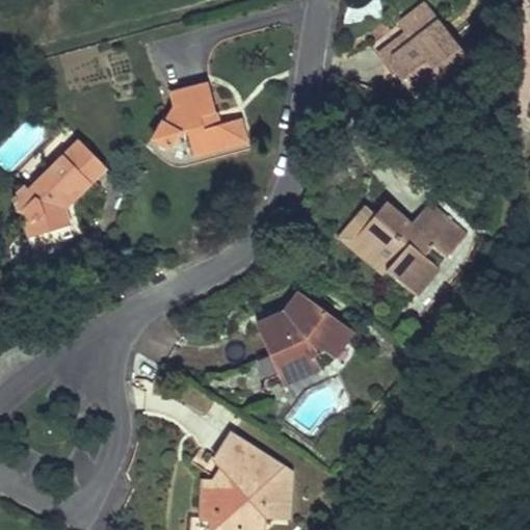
[(372,42),(413,95),(465,55),(423,2),(372,42)]
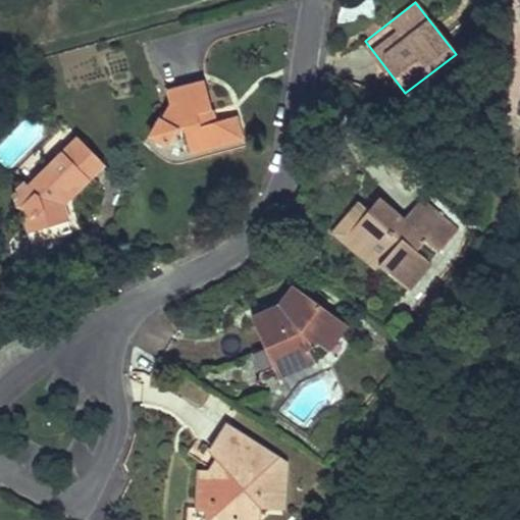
[(164,89),(165,94),(167,98),(149,133),(164,142),(176,121),(182,123),(188,150),(241,138),(234,113),(213,118),(208,119),(205,108),(210,107),(203,79),(164,89)]
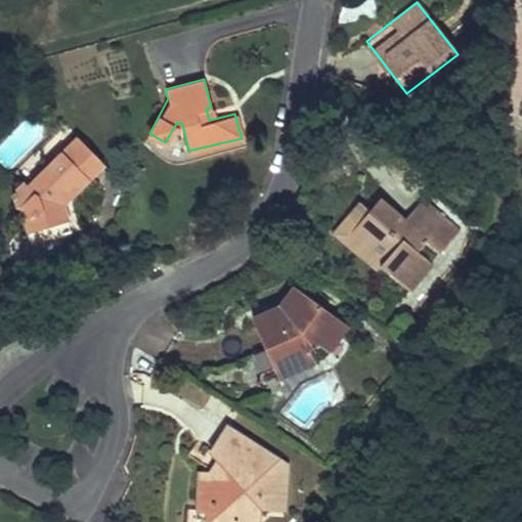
[(206,109),(209,120),(214,119),(211,107),(206,109)]
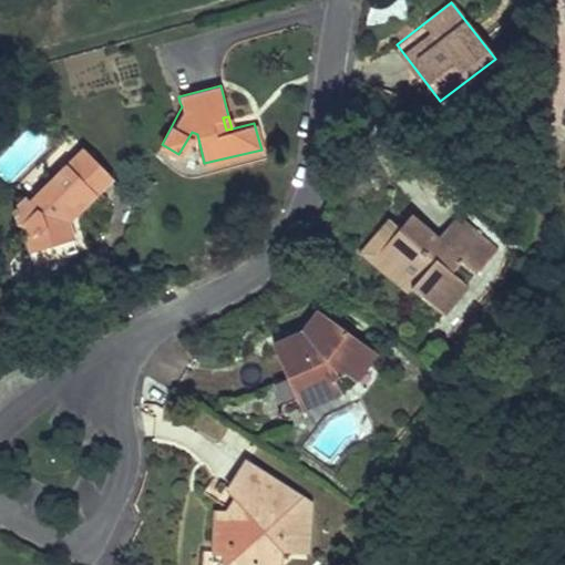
[(18,224),(20,224),(22,223),(31,252),(73,239),(68,222),(112,176),(84,149),(30,201),(26,196),(13,208),(18,224)]
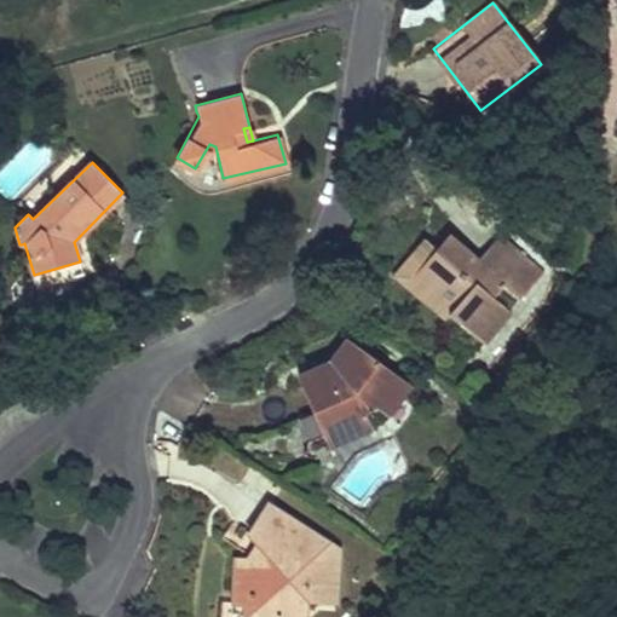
[(426,297),(454,321),(456,318),(482,340),(509,311),(495,297),(505,284),(519,298),(542,271),(508,244),(486,269),(477,260),(448,236),(434,251),(419,267),(438,283),(426,297)]
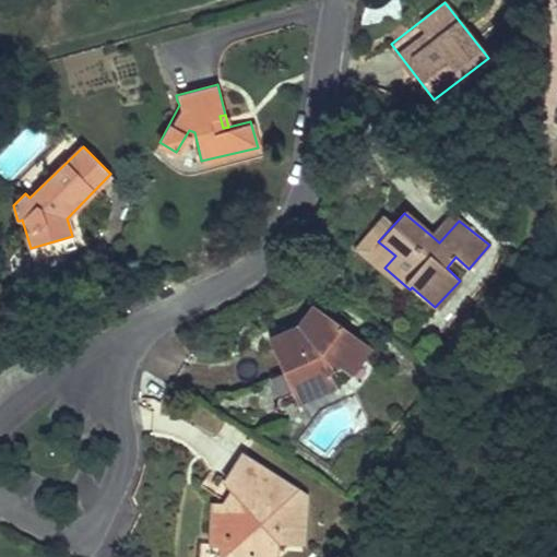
[(459,221),(450,213),(430,235),(439,243),(459,221)]
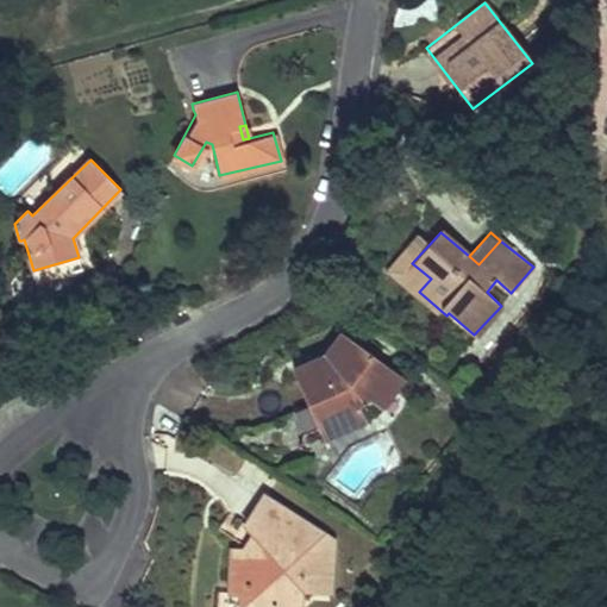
[(446,315),(419,292),(431,279),(412,263),(427,246),(417,237),(387,271),(442,320),(446,315)]
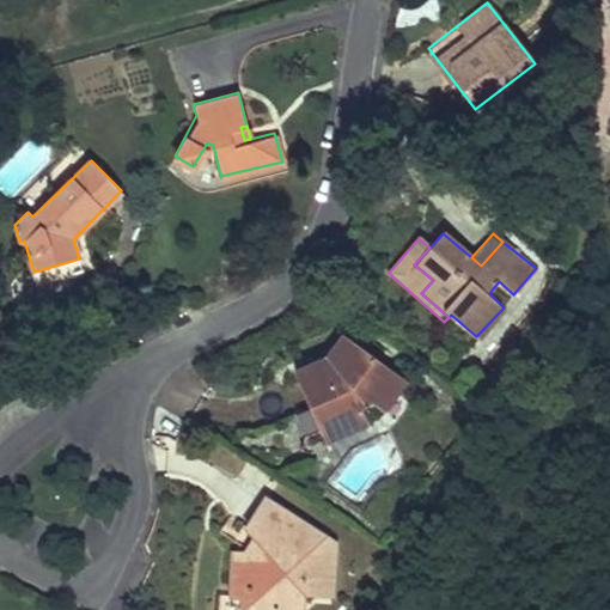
[(339,355),(351,339),(342,333),(328,354),(333,354),(339,355)]
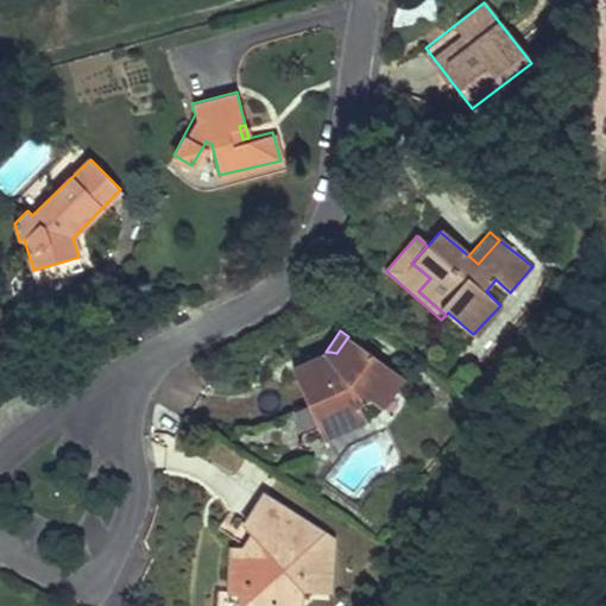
[(365,364),(372,354),(348,336),(336,353),(330,352),(326,352),(321,354),(320,360),(321,365),(296,376),(316,427),(360,408),(358,402),(366,396),(370,399),(385,378),(365,364)]
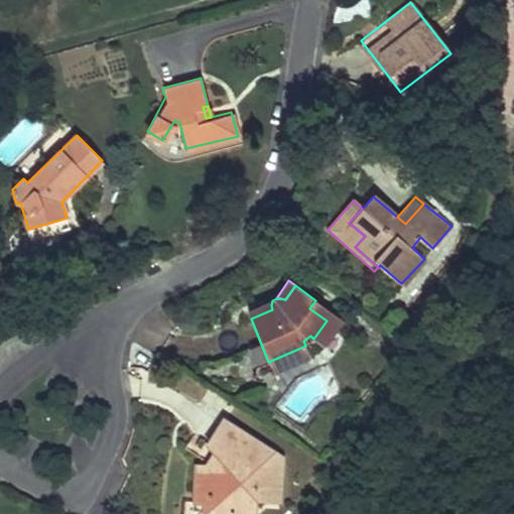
[(272,300),(248,311),(251,318),(272,309),(271,305),(272,300)]
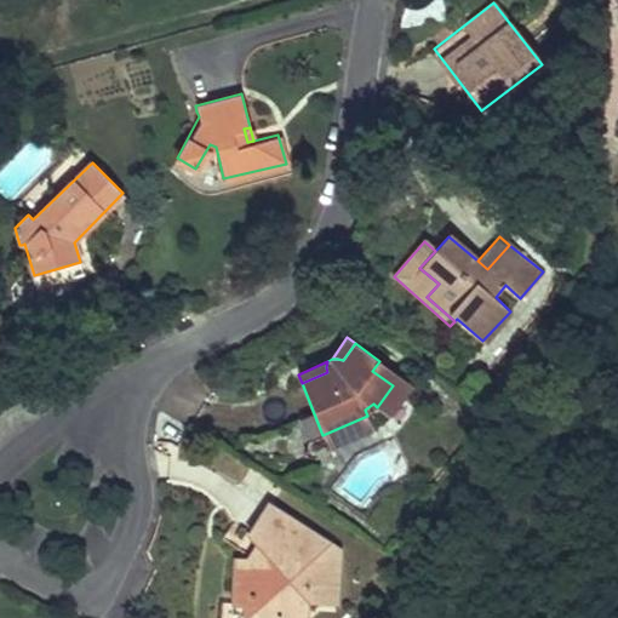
[(379,361),(372,371),(393,385),(377,407),(388,415),(410,384),(379,361)]
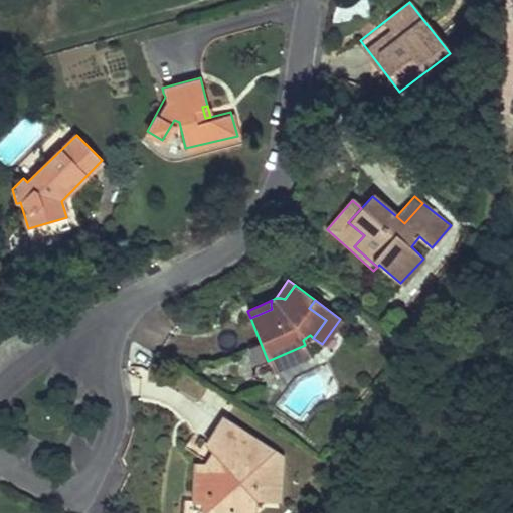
[(272,370),(309,353),(305,345),(268,361),(272,370)]
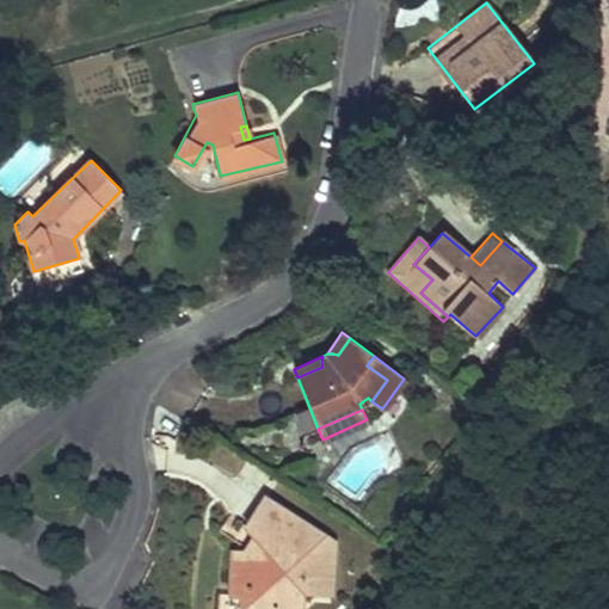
[(245,608),(263,608),(271,608),(272,602),(301,606),(302,589),(300,584),(305,580),(311,591),(330,592),(334,541),(265,497),(247,527),(262,540),(253,555),(235,552),(232,592),(246,595),(245,608)]
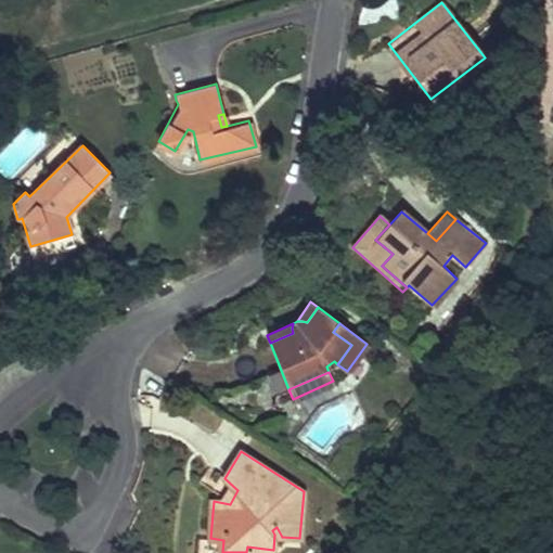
All buildings are outlined.
